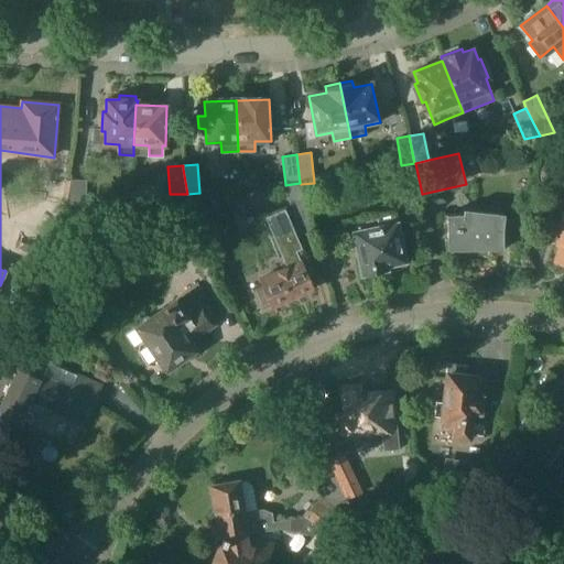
[(65,212),(85,209),(86,180),(71,180),(65,212)]
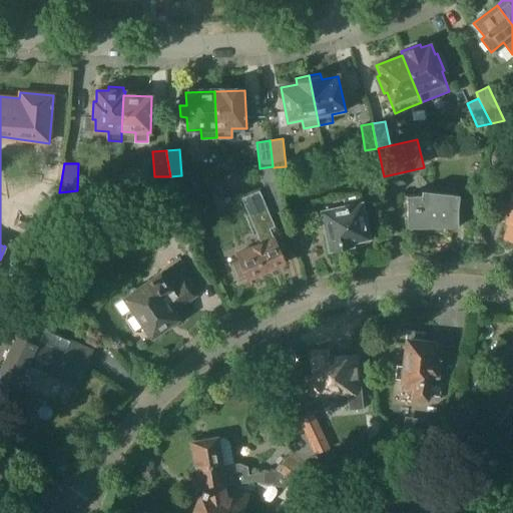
[(273,167),(274,167),(273,166),(260,168),(260,167),(258,167),(263,183),(276,179),(273,167)]
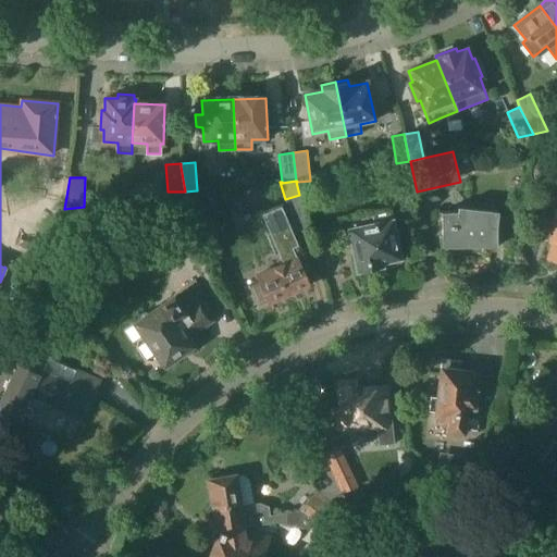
[(308,287),(293,248),(298,246),(281,206),(261,214),(283,265),(274,269),(273,269),(256,275),(259,282),(248,286),(257,308),(308,287)]
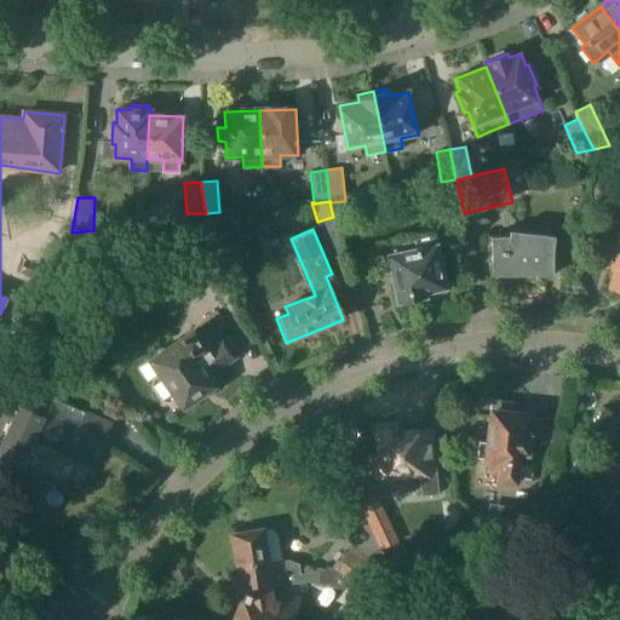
[(491,236),(492,276),(554,275),(552,253),(555,235),(509,230),(509,235),(491,236)]
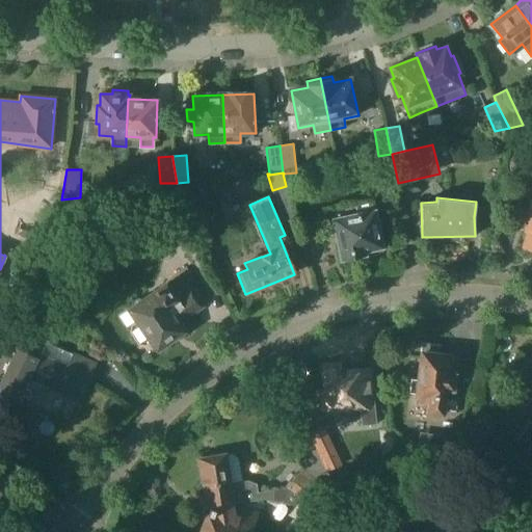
[(382,247),(372,198),(324,210),(325,218),(331,217),(341,260),(365,255),(364,250),(382,247)]
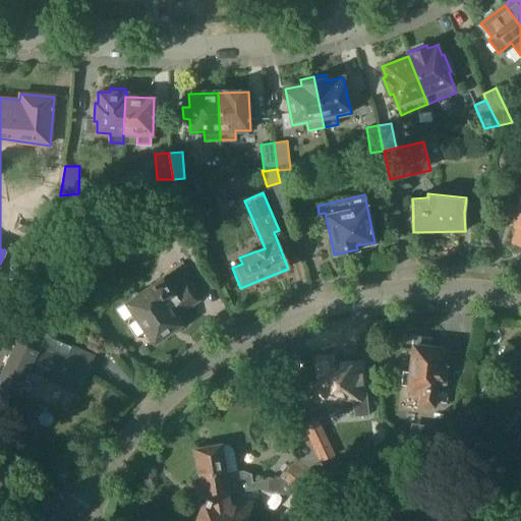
[(520,208),(518,208),(513,226),(516,226),(512,241),(520,243),(520,208)]
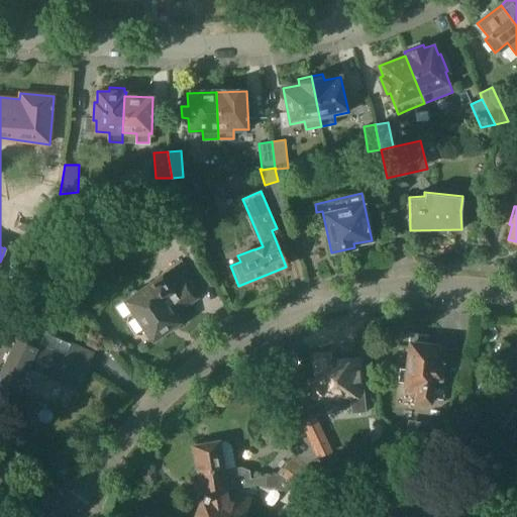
[(149,217),(166,240),(180,231),(165,210),(149,217)]
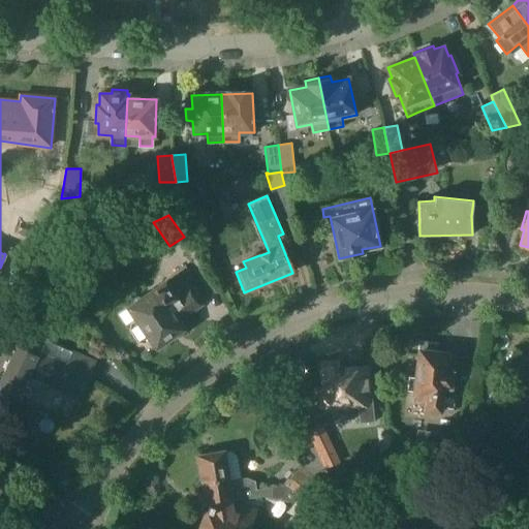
[(0,286),(27,297),(37,266),(7,255),(0,276),(0,286)]
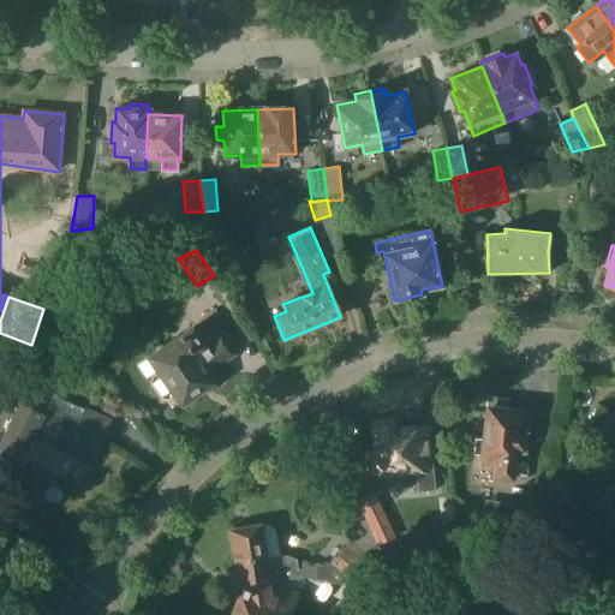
[(145,358),(155,372),(151,376),(150,384),(159,398),(167,399),(173,395),(181,406),(218,381),(210,370),(226,359),(213,340),(206,346),(192,326),(145,358)]
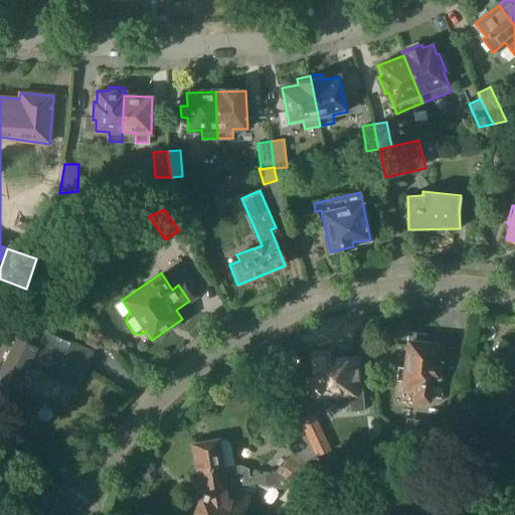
[(75,388),(92,351),(69,341),(69,342),(23,321),(16,337),(15,337),(0,369),(0,378),(17,386),(27,365),(75,388)]
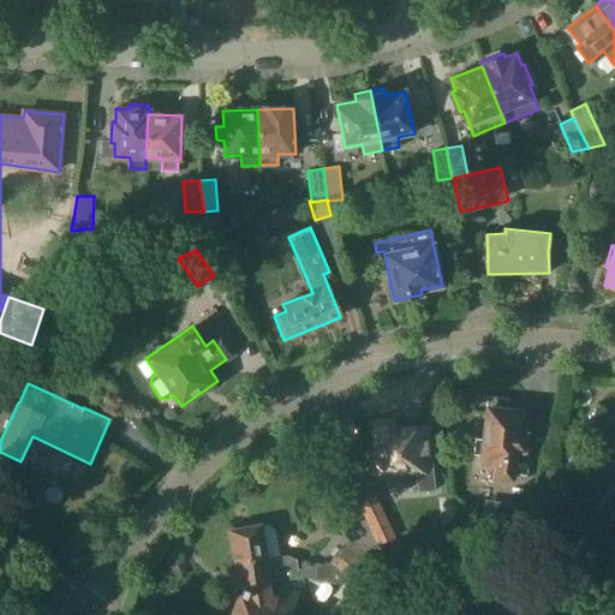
[(473,439),(472,454),(481,455),(479,470),(494,471),(494,477),(512,479),(512,478),(526,479),(529,459),(523,459),(526,423),(517,422),(518,411),(506,410),(507,401),(488,399),(484,439),(473,439)]
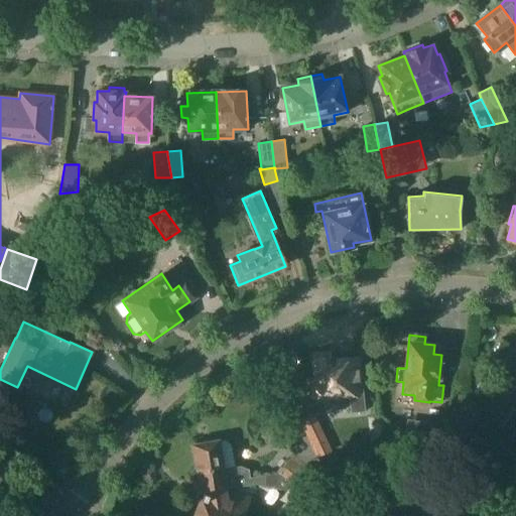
[(515,351),(508,346),(494,364),(515,380),(515,379),(515,429),(514,432),(515,433),(515,351)]
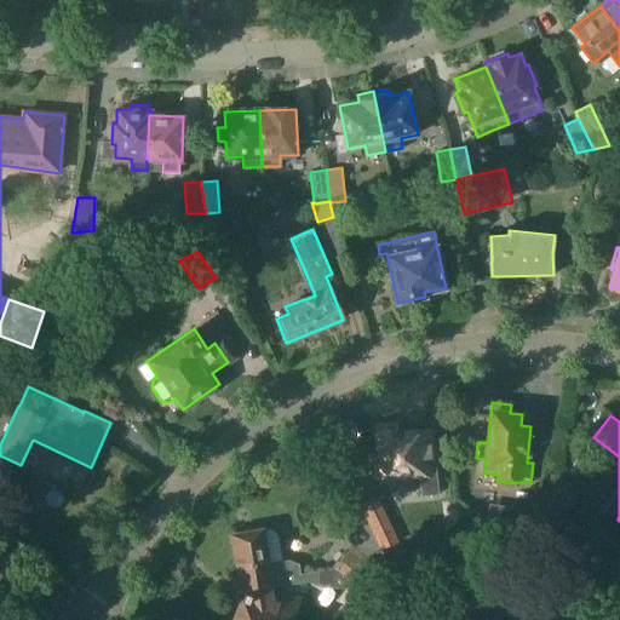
[(418,472),(420,494),(437,493),(434,461),(432,461),(429,429),(399,432),(399,424),(377,426),(379,454),(371,454),(374,477),(418,472)]
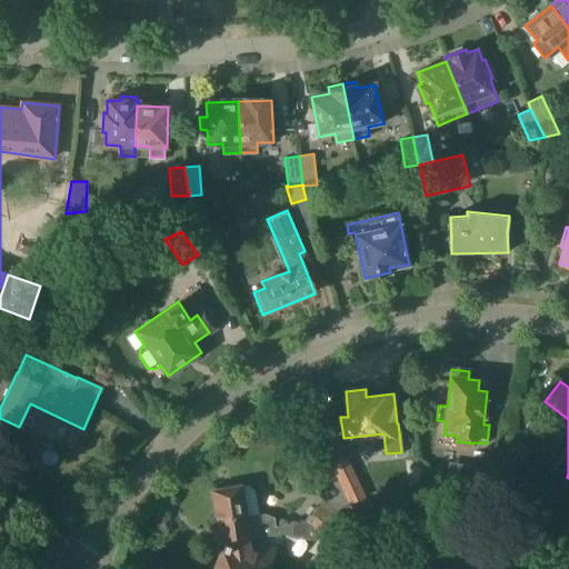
[(337,480),(349,505),(366,497),(343,450),(328,458),(337,480)]
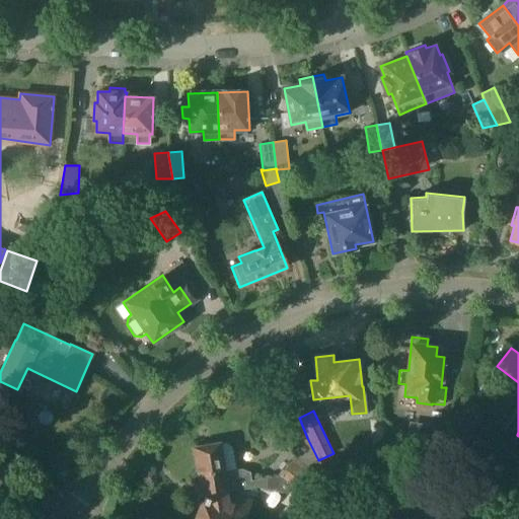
[(445,435),(433,433),(434,427),(410,422),(408,434),(430,450),(430,446),(442,448),(445,435)]
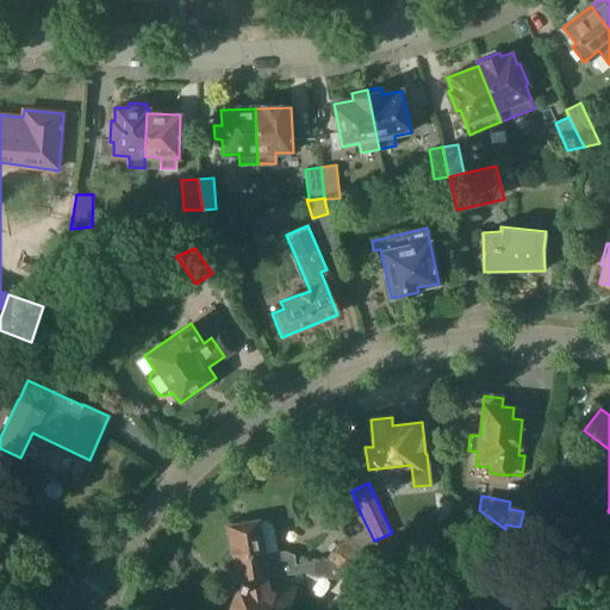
[(369,555),(371,554),(361,547),(374,542),(374,541),(361,515),(341,524),(346,539),(330,560),(312,562),(312,564),(311,574),(336,579),(343,570),(353,577),(353,578),(354,576),(369,555)]
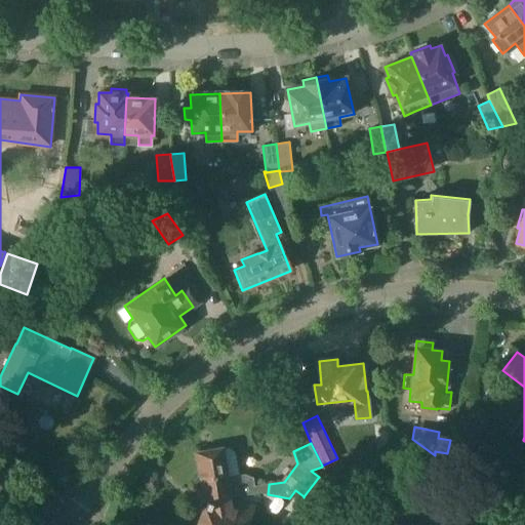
[(196,453),(205,502),(231,498),(261,493),(268,494),(269,485),(267,484),(253,487),(252,478),(251,478),(243,475),(238,476),(235,455),(233,451),(230,449),(226,448),(220,449),(196,453)]
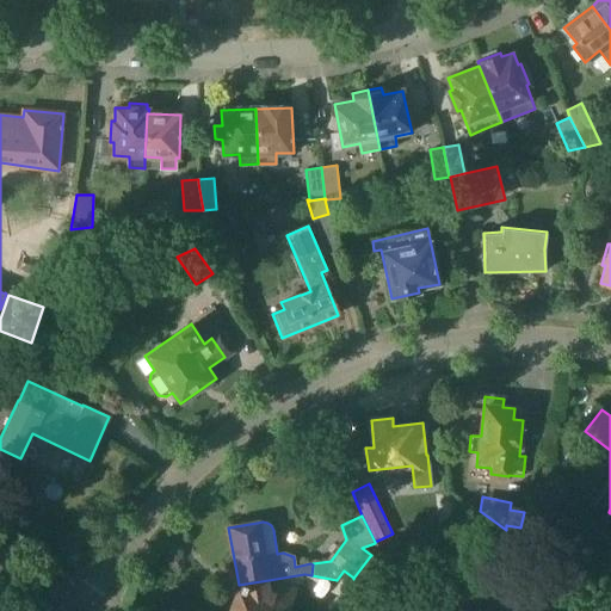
[(355,576),(353,579),(353,578),(351,581),(364,591),(383,563),(371,555),(370,556),(355,576)]
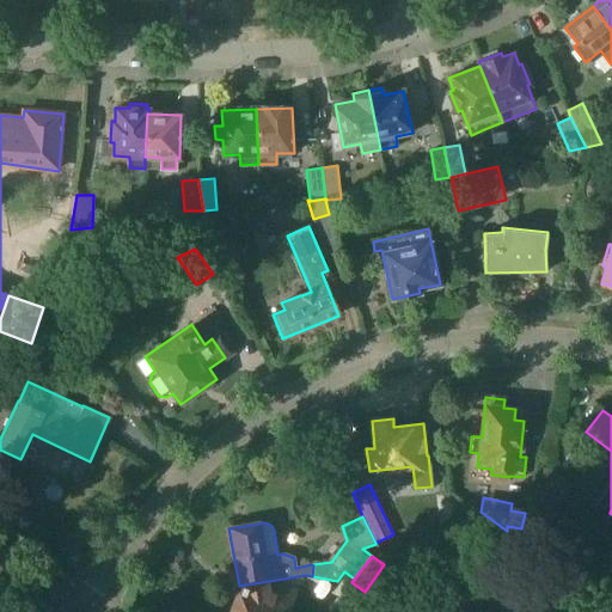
[(485,581),(494,587),(496,585),(508,569),(499,561),(491,569),(493,570),(485,581)]
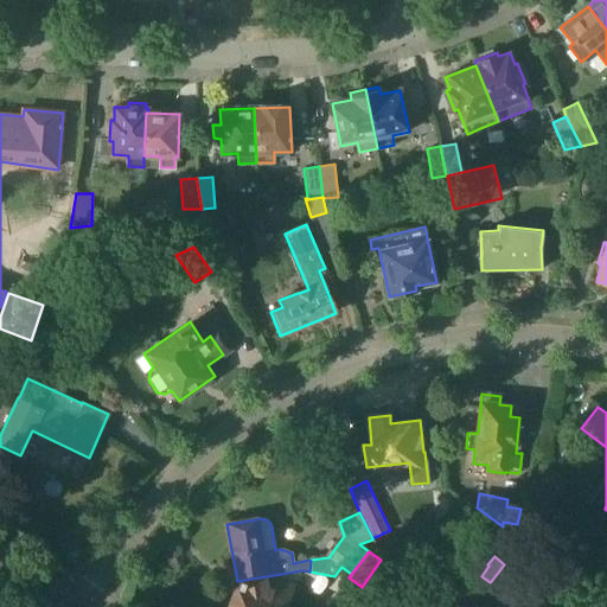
[(267,576),(237,581),(237,582),(228,606),(286,606),(295,585),(276,577),(273,587),(268,586),(267,576)]
